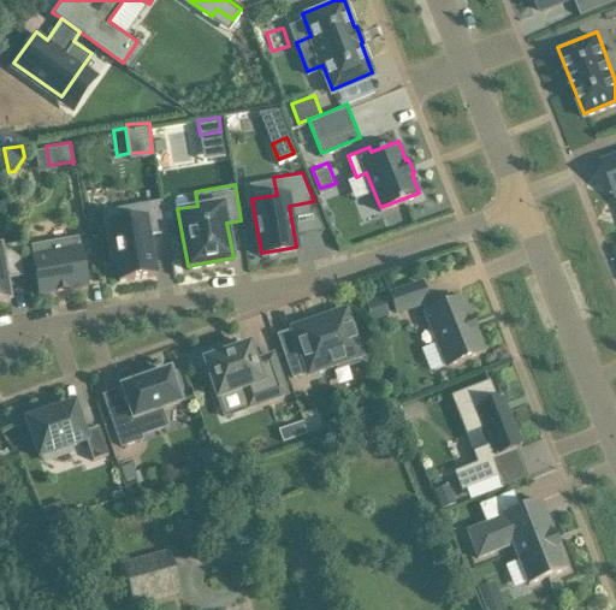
[(114,258),(118,278),(154,272),(147,231),(165,227),(160,197),(101,208),(110,258),(114,258)]
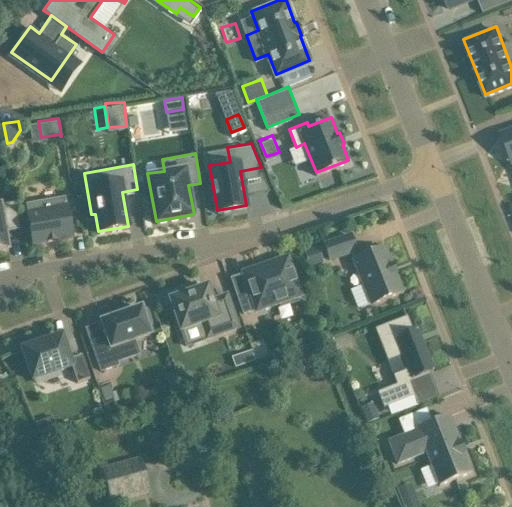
[(25,202),(32,241),(72,234),(64,194),(25,202)]
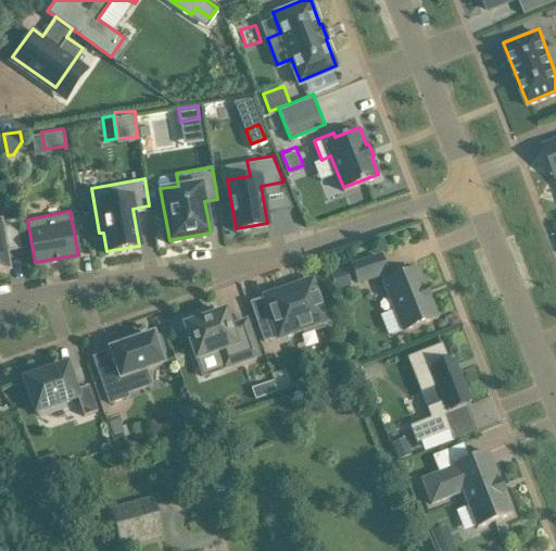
[(0,270),(9,268),(5,248),(21,246),(15,217),(0,220),(0,270)]
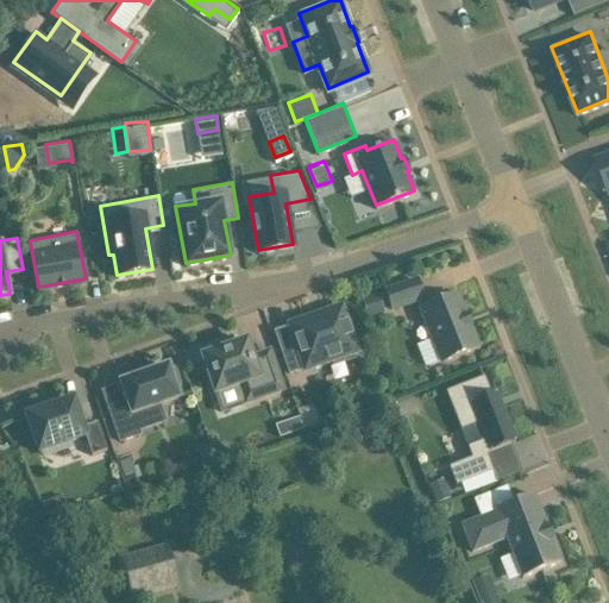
[(385,287),(391,305),(422,295),(416,276),(385,287)]
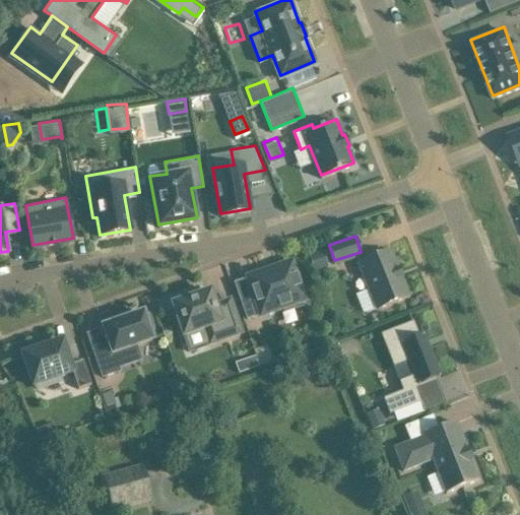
[(313,263),(326,259),(322,247),(313,250),(309,252),(313,263)]
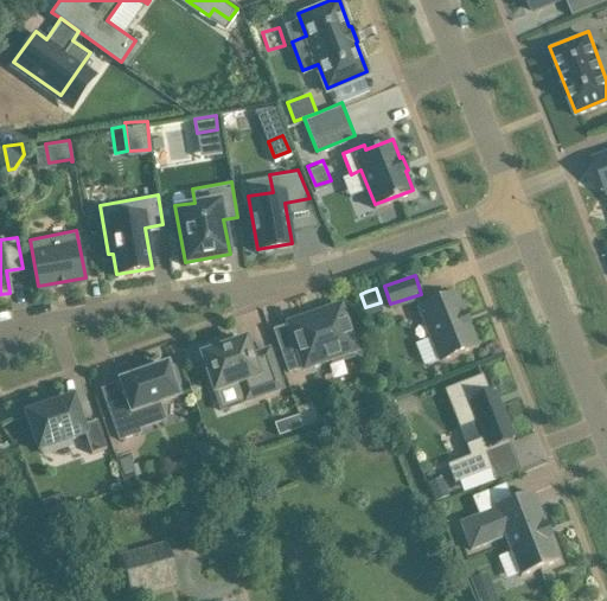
[(419,305),(440,357),(477,343),(455,291),(419,305)]
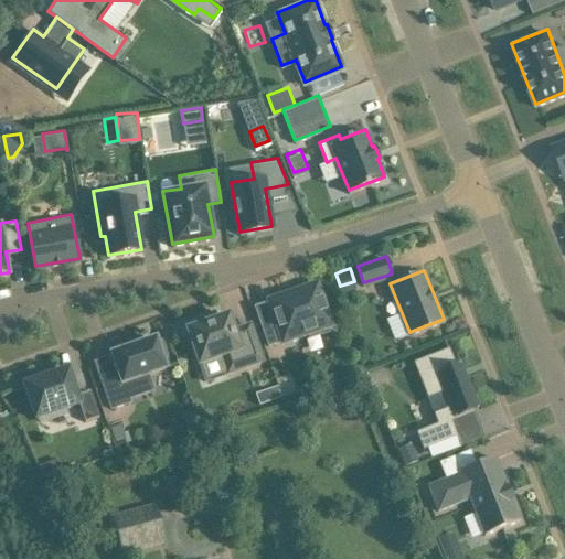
[(327,328),(326,323),(331,321),(317,281),(268,298),(268,299),(255,303),(268,342),(283,337),(283,339),(309,329),(310,333),(327,328)]
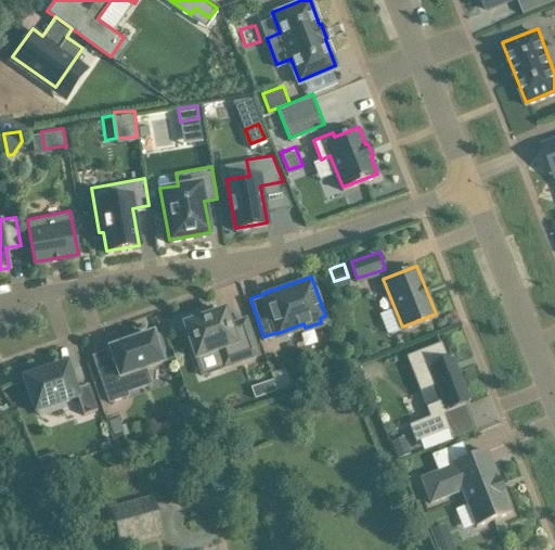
[(218,348),(223,363),(257,352),(245,317),(229,322),(223,308),(199,317),(198,314),(184,318),(185,321),(183,322),(195,356),(218,348)]
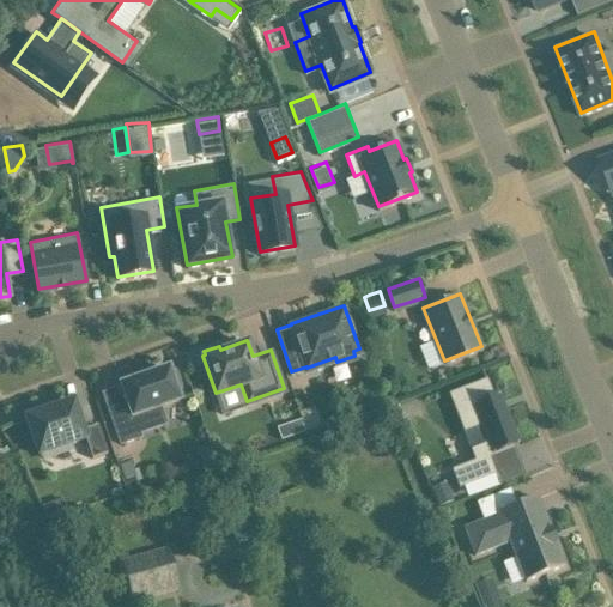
[(140,431),(133,412),(180,394),(175,383),(180,382),(175,366),(169,369),(168,365),(150,371),(150,370),(149,370),(149,372),(140,375),(140,374),(139,374),(139,375),(121,382),(128,402),(110,408),(121,438),(140,431)]
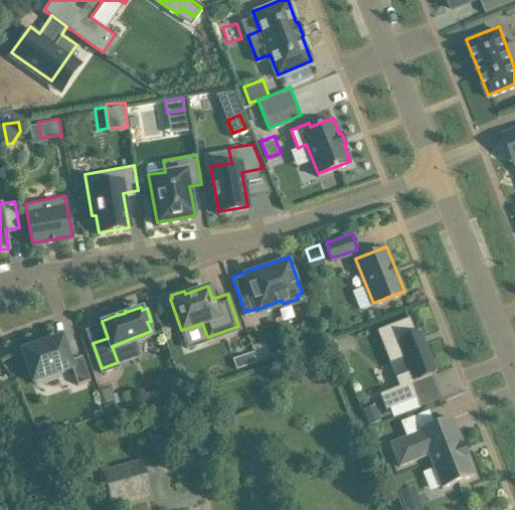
[(379,391),(385,407),(415,395),(410,380),(436,370),(418,328),(414,330),(409,315),(376,328),(389,361),(404,354),(410,368),(394,374),(398,384),(379,391)]
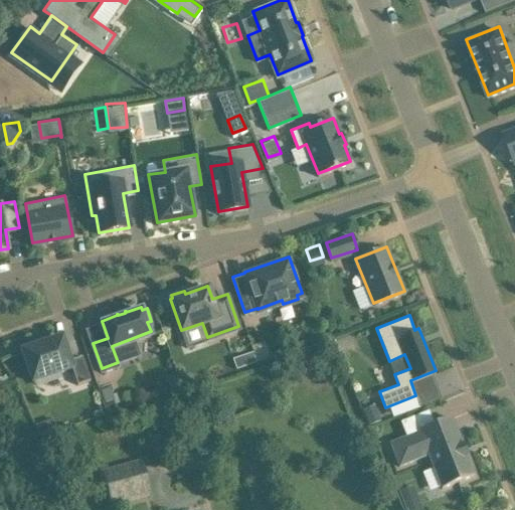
[(71,365),(77,381),(91,377),(81,353),(69,357),(61,335),(46,340),(46,339),(45,340),(45,341),(38,343),(38,342),(37,342),(37,343),(22,348),(32,379),(71,365)]
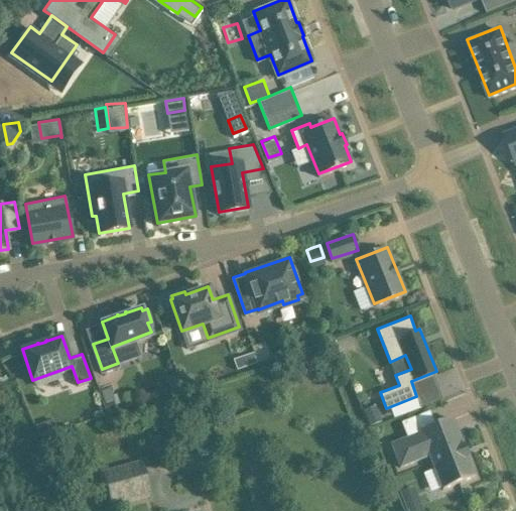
[(257,360),(253,350),(233,357),(237,367),(257,360)]
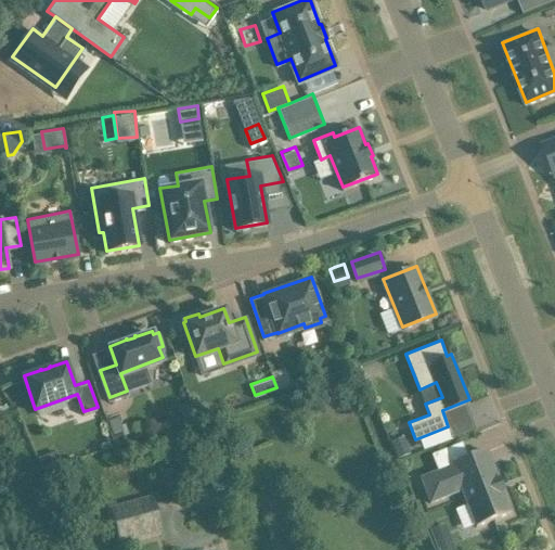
[(120,422),(117,414),(107,419),(114,436),(124,432),(128,431),(124,421),(120,422)]
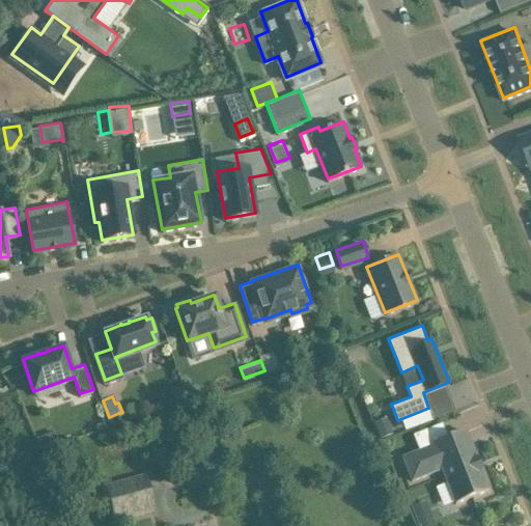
[(386,414),(373,419),(380,436),(392,432),(386,414)]
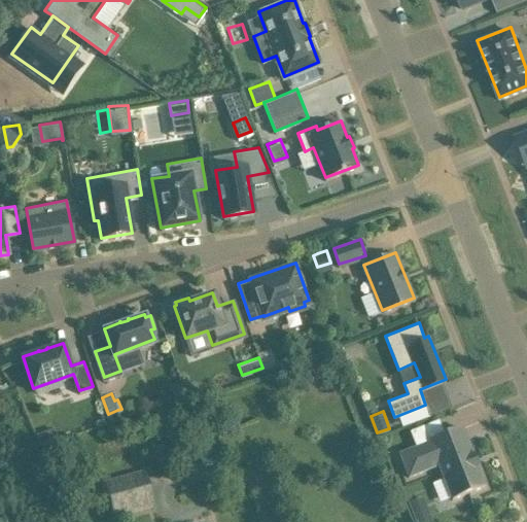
[(438,462),(452,497),(485,484),(477,465),(479,463),(475,452),(472,452),(461,424),(428,438),(429,440),(399,451),(409,474),(438,462)]
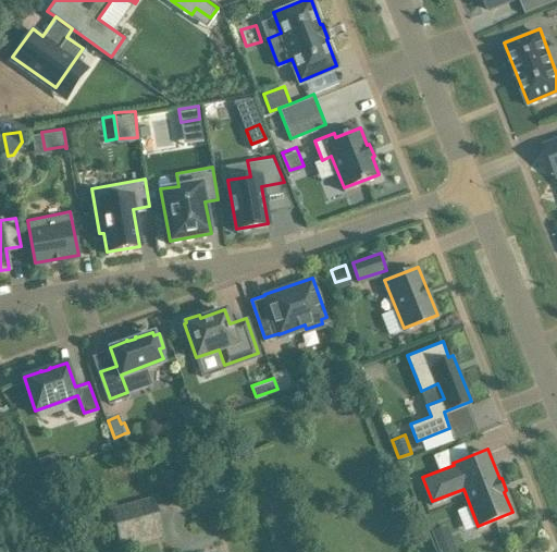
[(231,483),(225,469),(210,476),(215,489),(231,483)]
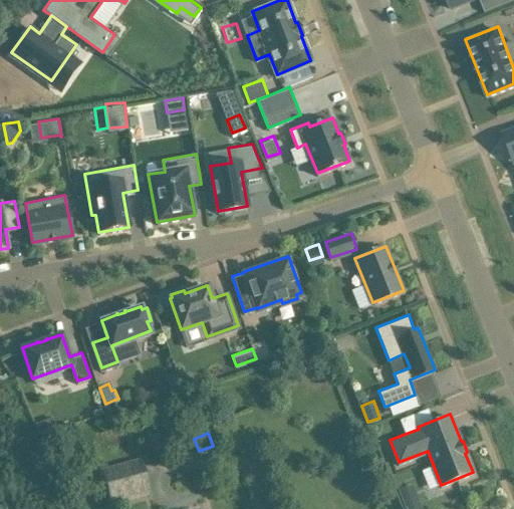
[(125,461),(102,467),(111,501),(135,495),(125,461)]
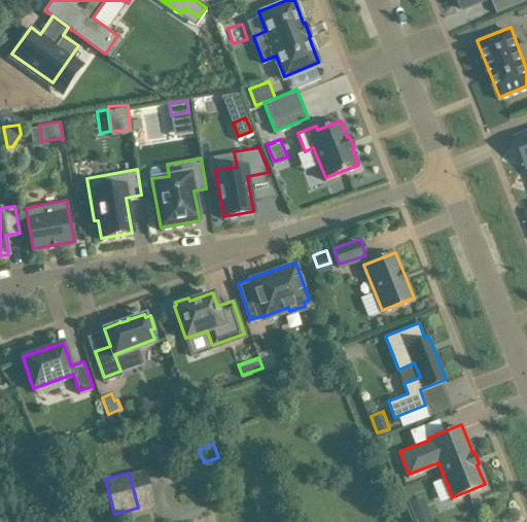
[(408,499),(416,521),(433,521),(423,494),(408,499)]
